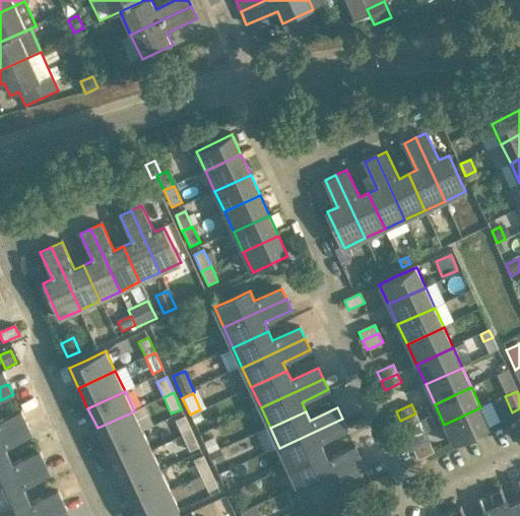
[(490,429),(480,407),(444,425),(454,445),(490,429)]
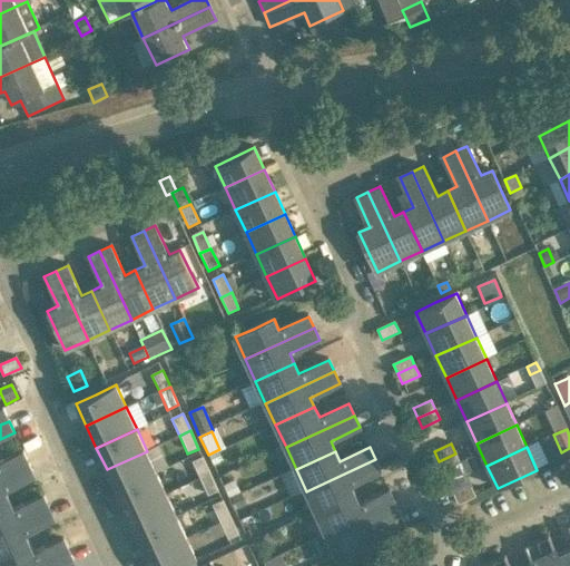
[(147,451),(107,469),(117,491),(157,472),(147,451)]
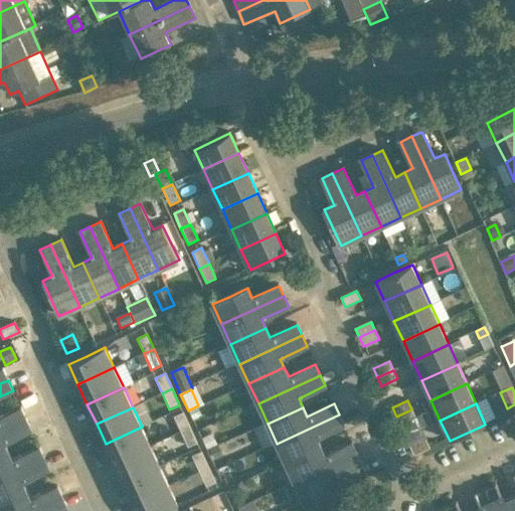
[(0,431),(26,419),(21,408),(0,417),(0,431)]
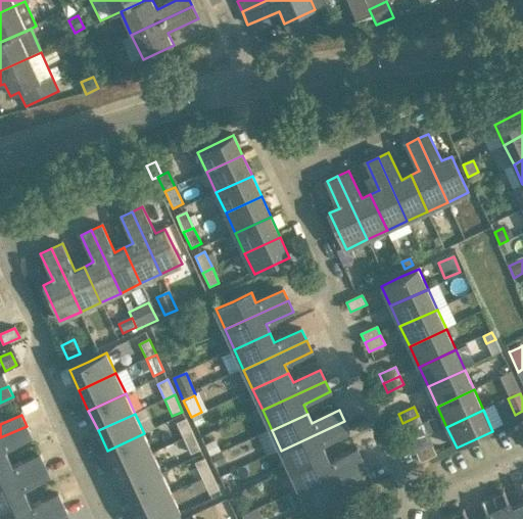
[(201,415),(192,419),(196,427),(204,423),(201,415)]
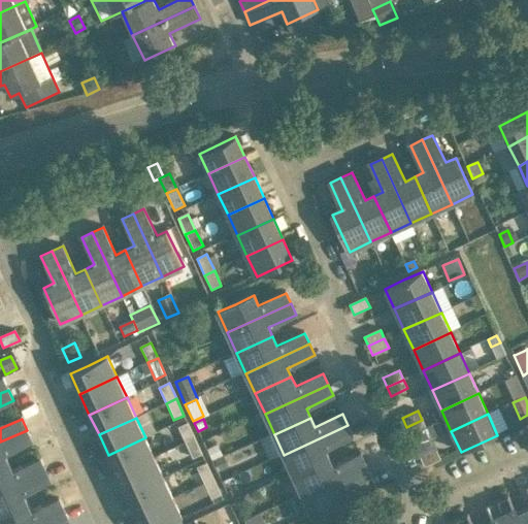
[(422,420),(406,427),(410,436),(426,429),(422,420)]
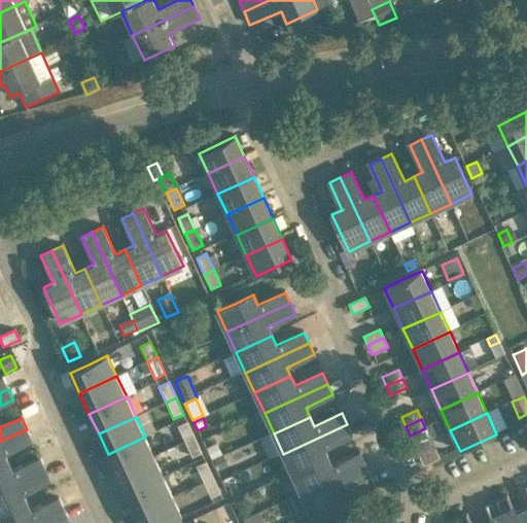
[(177,427),(185,443),(195,439),(187,422),(177,427)]
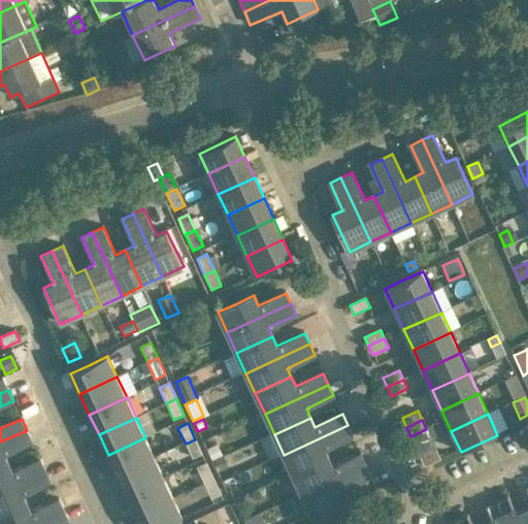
[(284,455),(293,476),(329,458),(325,449),(352,436),(348,425),(284,455)]
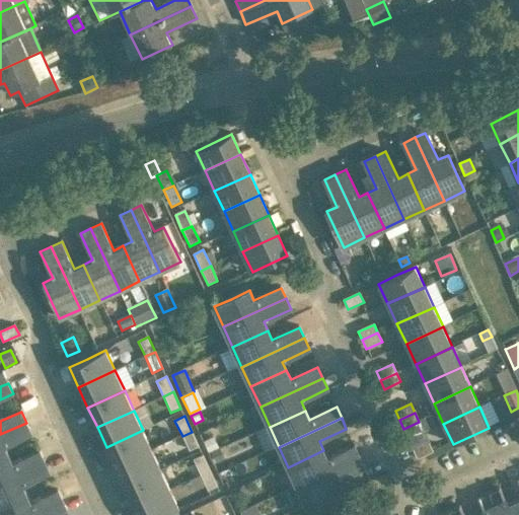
[(26,423),(0,434),(0,458),(8,455),(4,446),(31,433),(26,423)]
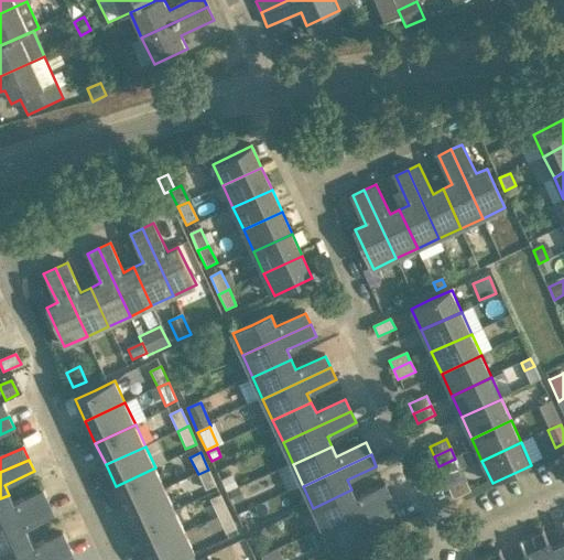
[(116,486),(126,508),(165,490),(155,467),(116,486)]
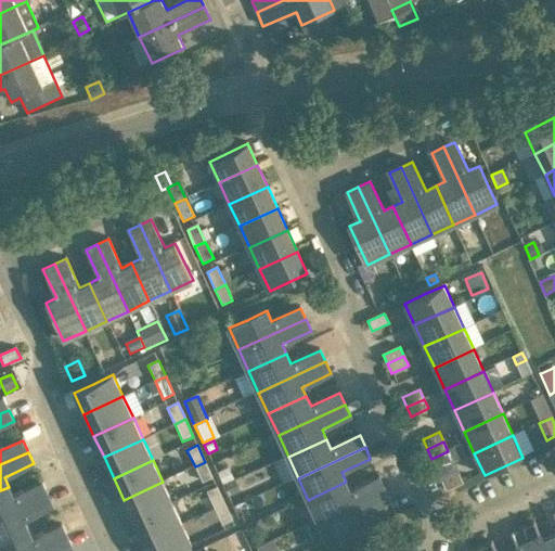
[(195,466),(203,484),(214,479),(205,462),(195,466)]
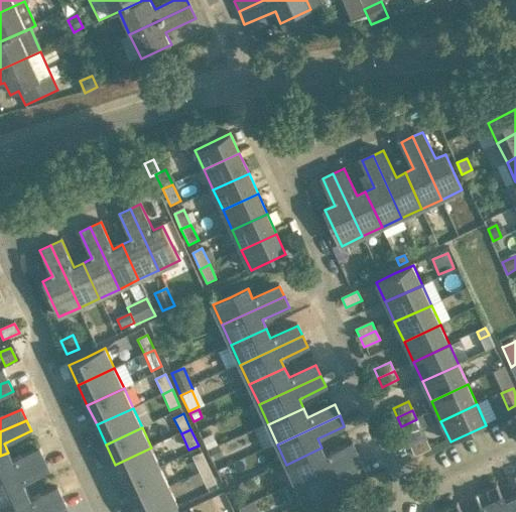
[(213,435),(204,439),(208,450),(217,445),(213,435)]
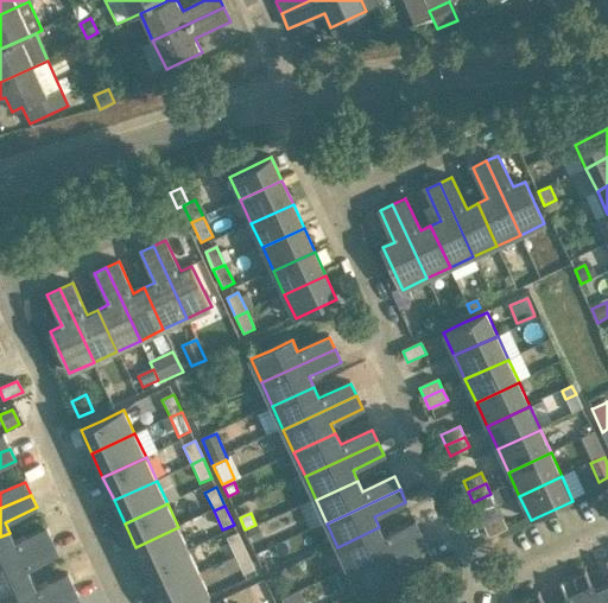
[(489,539),(507,529),(502,519),(485,528),(489,539)]
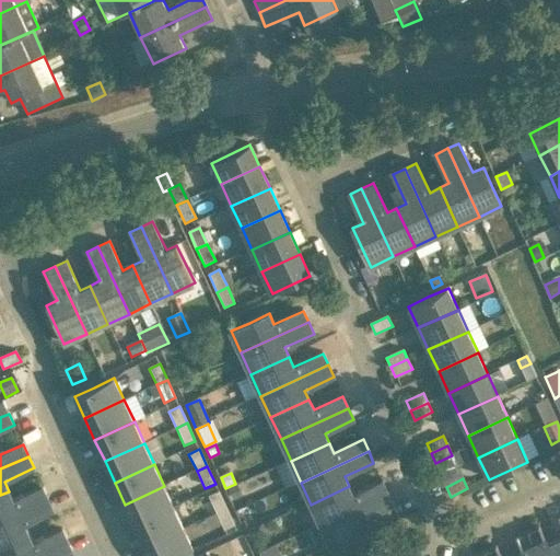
[(321,525),(388,495),(383,482),(353,496),(349,486),(311,505),(321,525)]
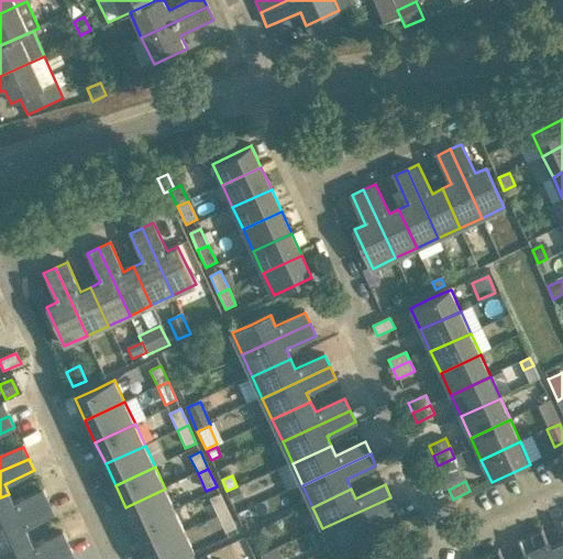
[(165,489),(125,507),(135,529),(176,511),(165,489)]
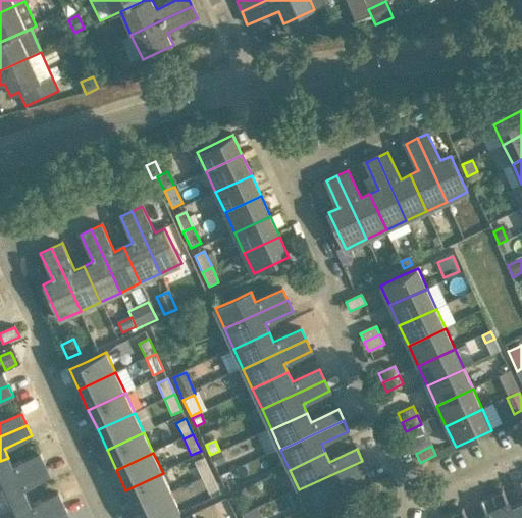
[(225,462),(221,453),(213,456),(217,466),(225,462)]
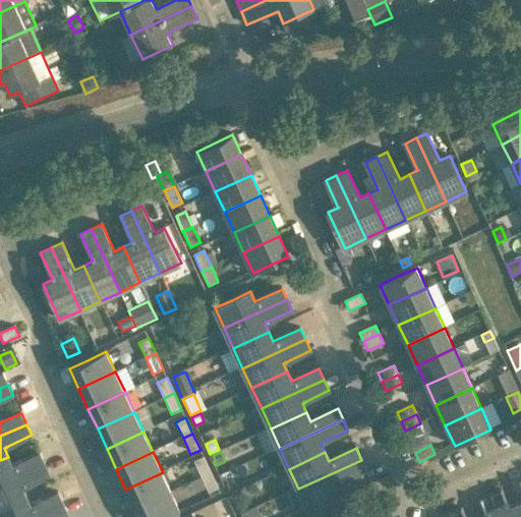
[(0,460),(0,484),(45,464),(40,453),(12,466),(8,457),(0,460)]
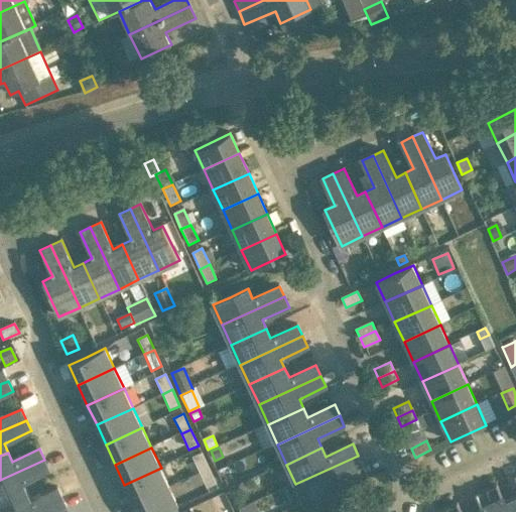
[(191,458),(200,474),(210,470),(202,453),(191,458)]
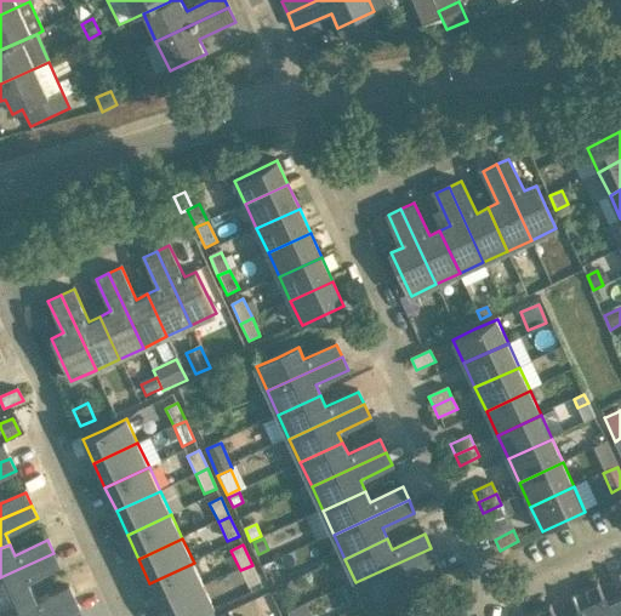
[(366,606),(410,587),(404,575),(437,560),(431,548),(355,582),(366,606)]
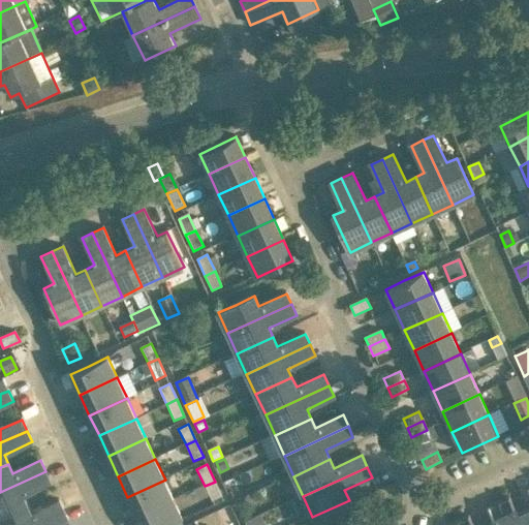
[(0,492),(0,517),(28,504),(23,495),(51,483),(45,471),(0,492)]
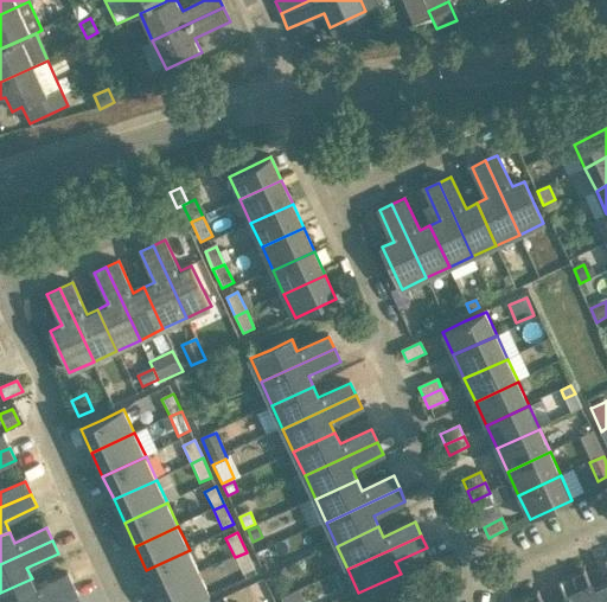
[(146,570),(157,594),(200,574),(190,550),(146,570)]
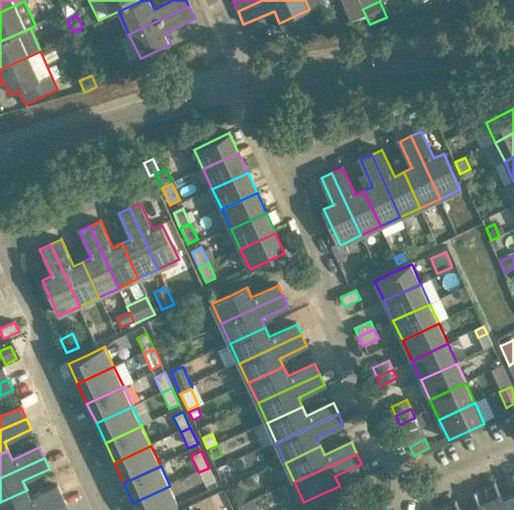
[(218,487),(209,468),(199,472),(204,482),(208,492),(218,487)]
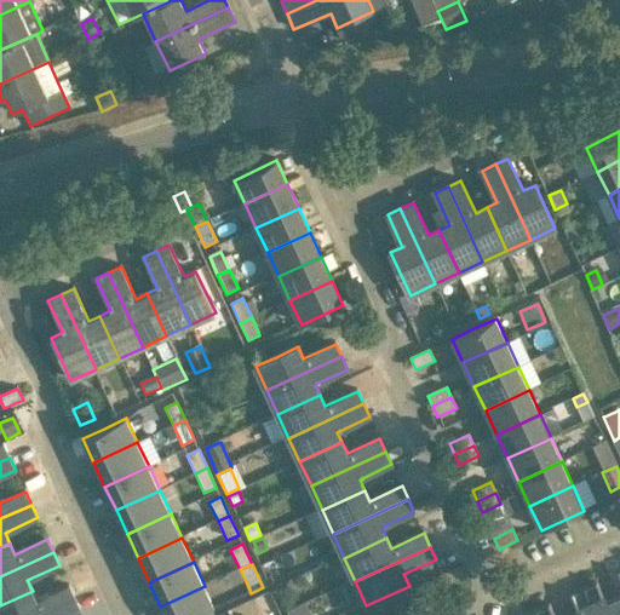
[(619,614),(619,603),(618,599),(607,604),(597,582),(584,588),(596,614),(619,614)]
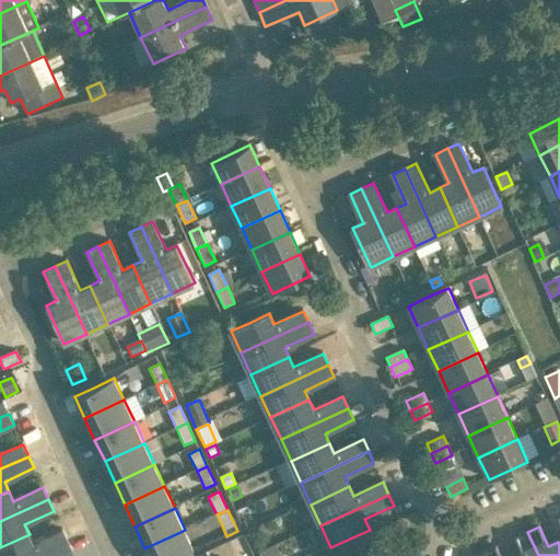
[(37,555),(68,542),(62,530),(34,544),(30,534),(0,547),(0,555),(37,555)]
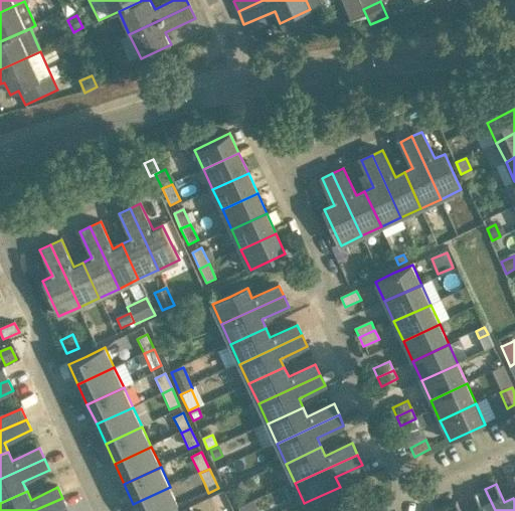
[(170,487),(133,504),(136,510),(169,510),(179,506),(170,487)]
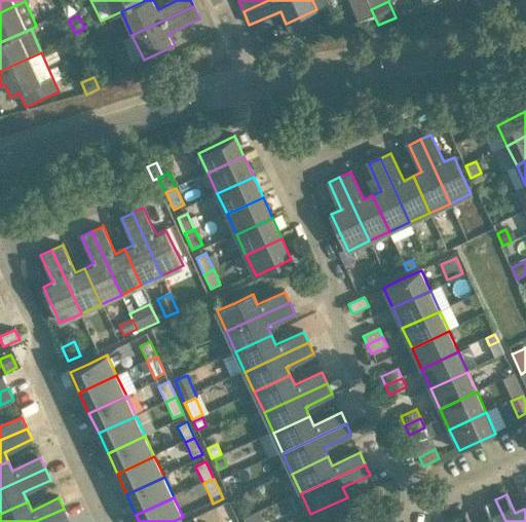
[(505,521),(495,499),(485,505),(492,521),(505,521)]
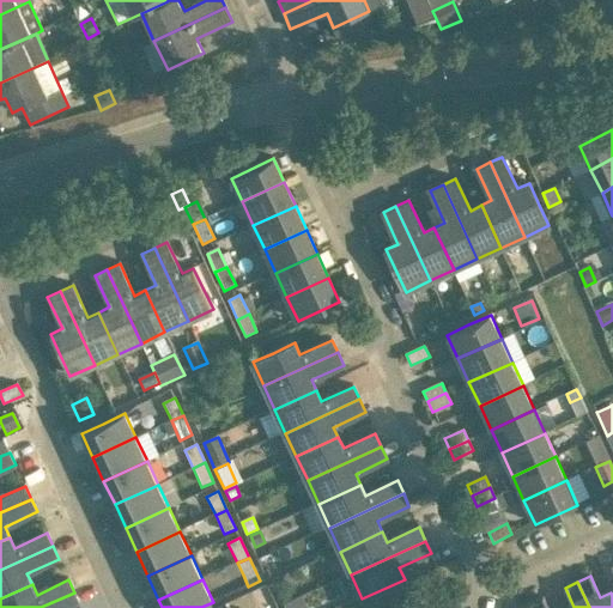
[(77,607),(80,606),(74,593),(41,607),(77,607)]
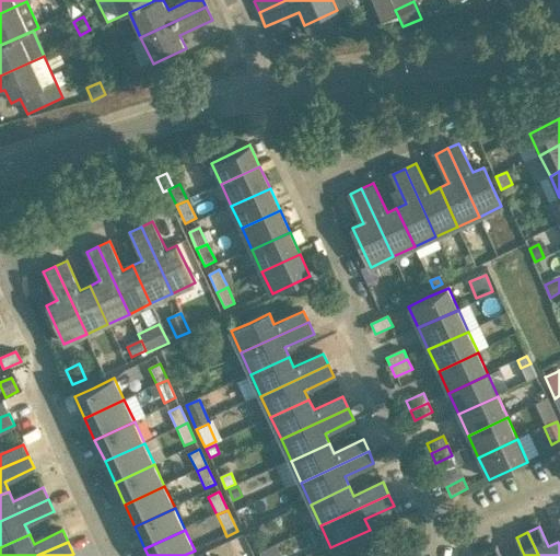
[(500,555),(497,546),(485,552),(486,555),(500,555)]
